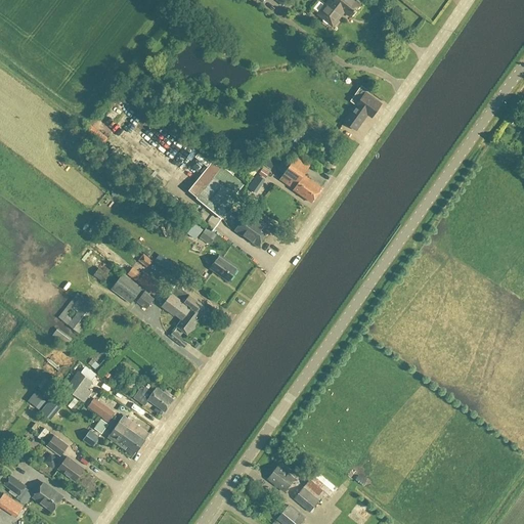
[(344,12),(343,11),(343,10),(334,3),(330,0),(318,14),(323,19),(323,22),(326,25),(330,24),(333,27),(344,12)]
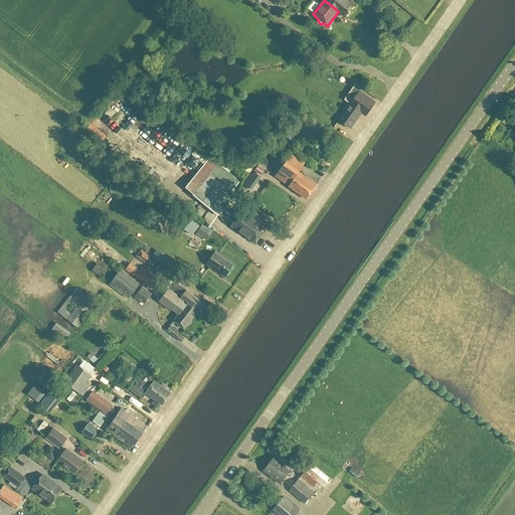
[(338,12),(344,17),(354,5),(348,1),(348,0),(329,0),(328,3),(337,10),(337,11),(338,12)]
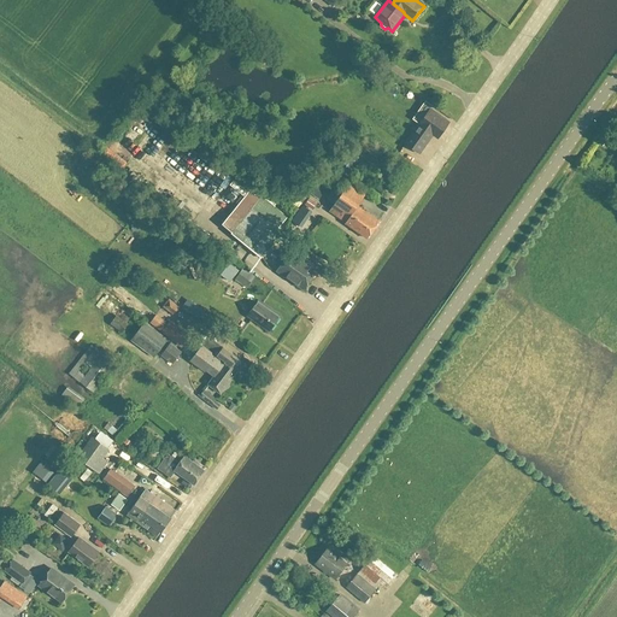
[(439,139),(450,123),(430,110),(434,106),(427,101),(422,107),(429,112),(406,145),(419,154),(429,141),(423,137),(428,130),(439,139)]
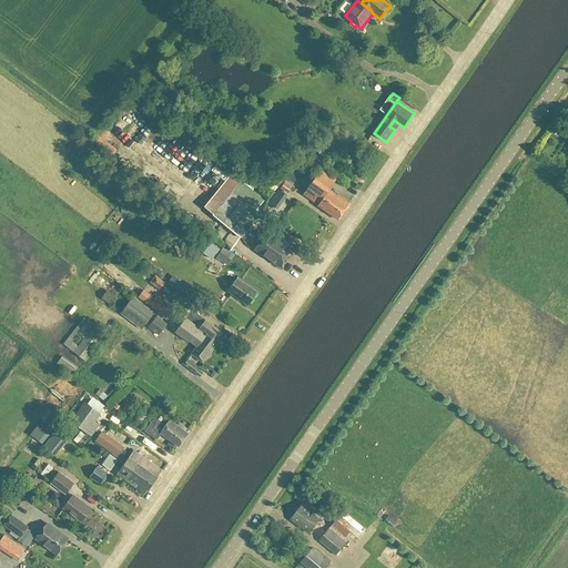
[(215,164),(212,170),(225,178),(229,173),(215,164)]
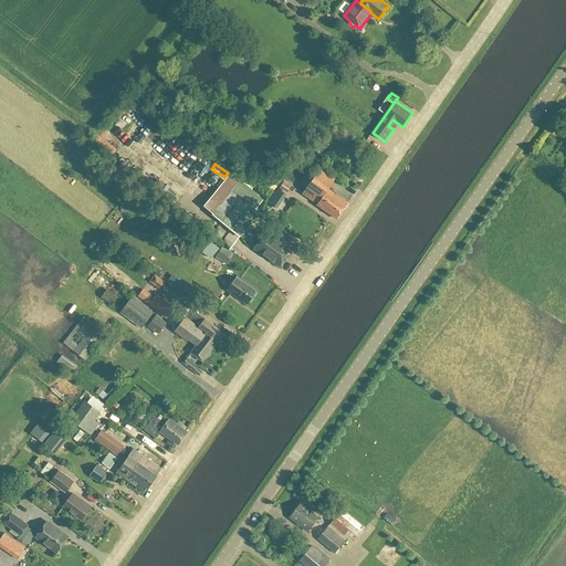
[(337,219),(348,202),(327,189),(337,176),(322,165),(302,194),(317,205),(316,205),(337,219)]
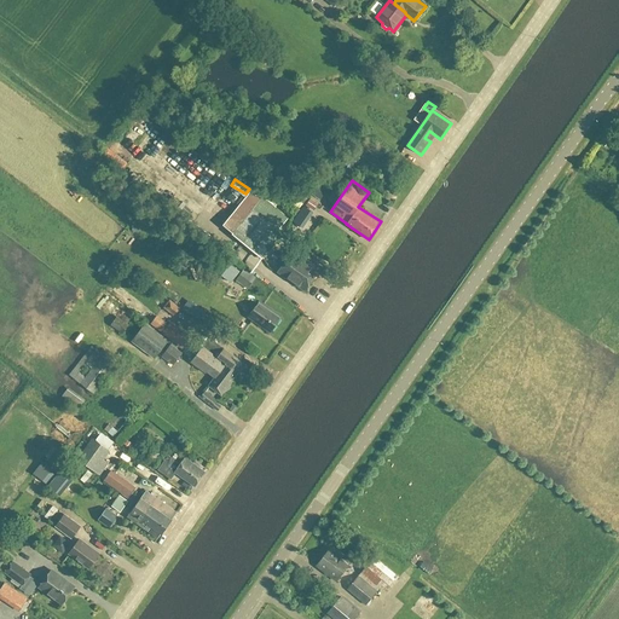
[(232,235),(264,259),(283,233),(279,230),(288,219),(261,198),(260,201),(249,192),(223,227),(232,235)]
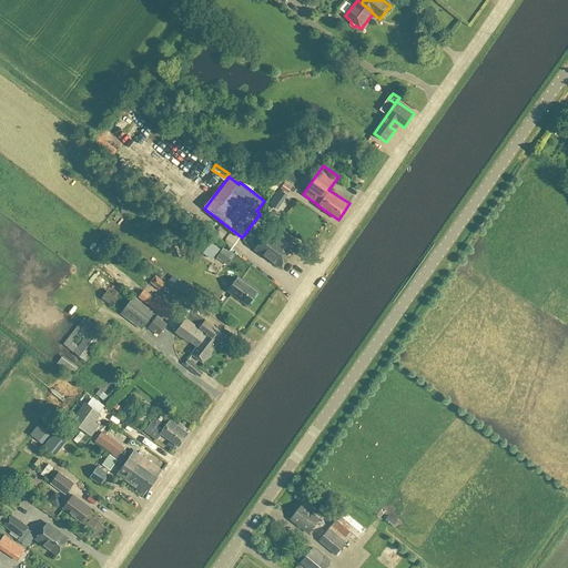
[(284,183),(277,178),(273,183),(280,190),(284,183)]
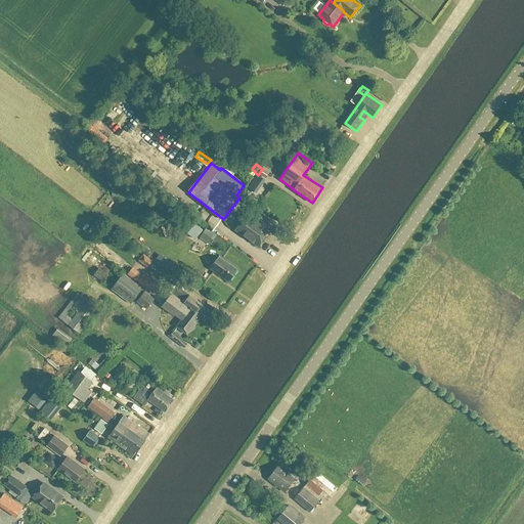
[(258,246),(264,237),(270,228),(248,213),(245,218),(238,214),(233,221),(239,225),(235,230),(258,246)]
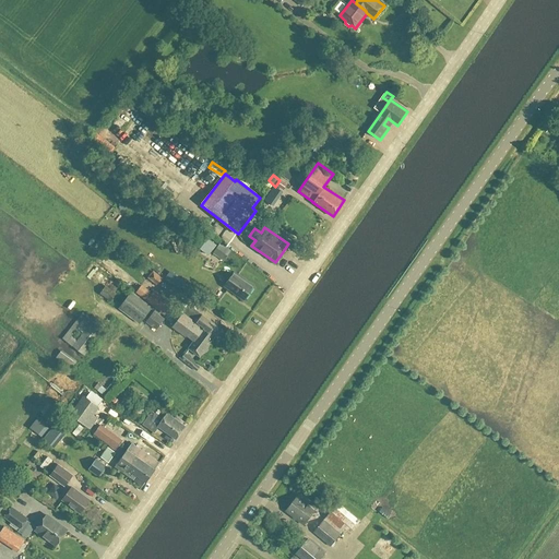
[(209,257),(217,246),(211,241),(213,239),(202,230),(200,233),(197,229),(189,239),(192,242),(192,244),(209,257)]
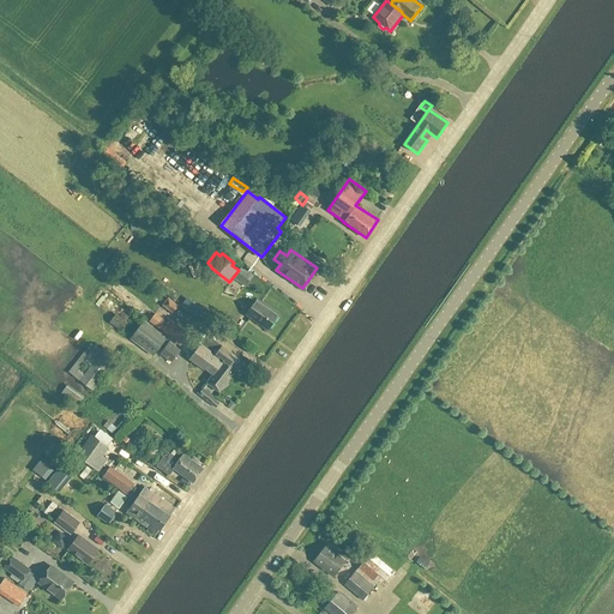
[(269,330),(280,314),(258,299),(247,314),(269,330)]
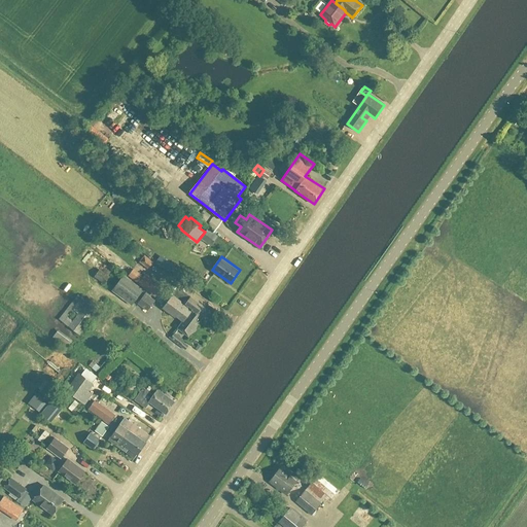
[(110,278),(99,271),(94,278),(104,286),(110,278)]
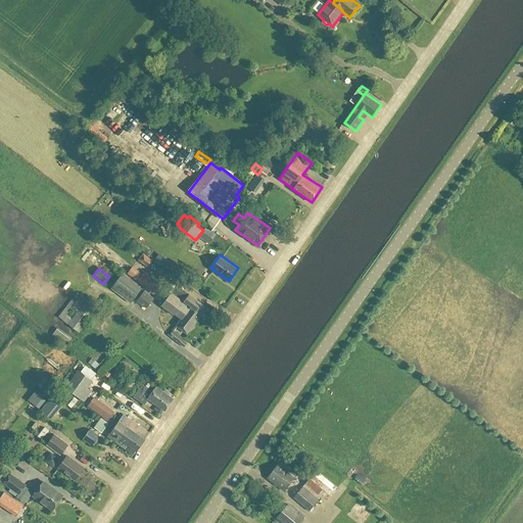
[(152,292),(161,282),(146,270),(137,279),(152,292)]
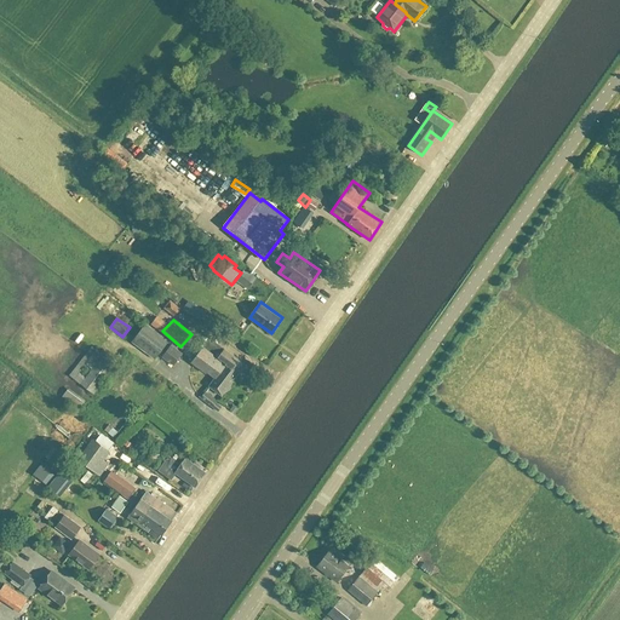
[(155,360),(168,342),(145,325),(132,342),(155,360)]
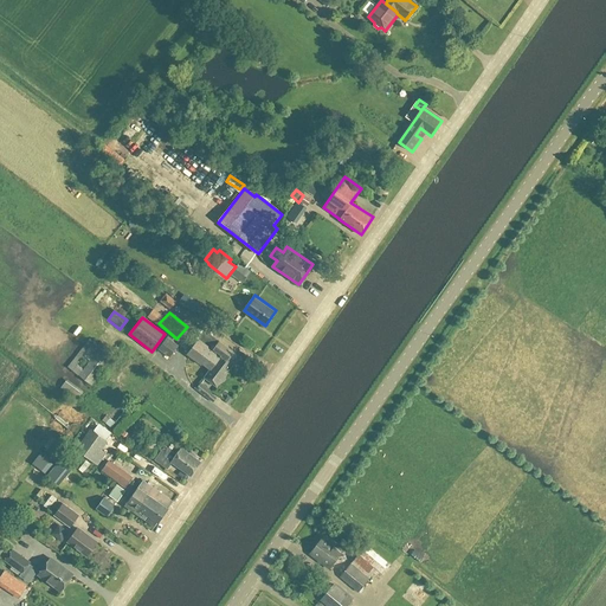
[(198,362),(198,361),(214,339),(205,331),(198,340),(188,331),(181,340),(193,348),(187,355),(198,362)]
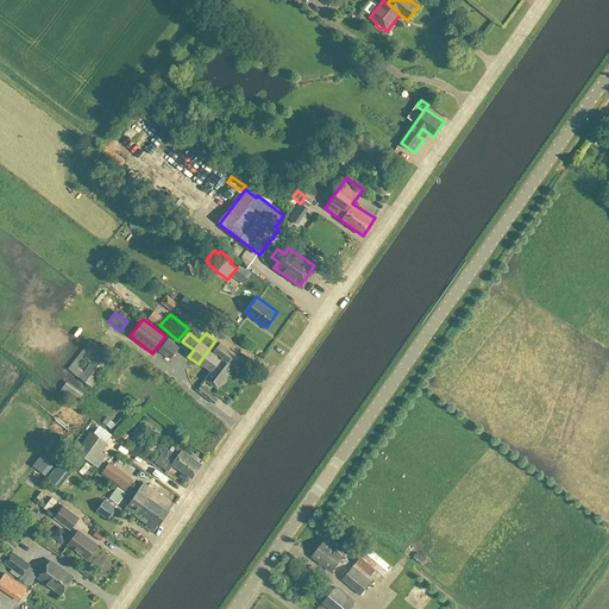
[(180,349),(168,339),(159,351),(170,359),(180,349)]
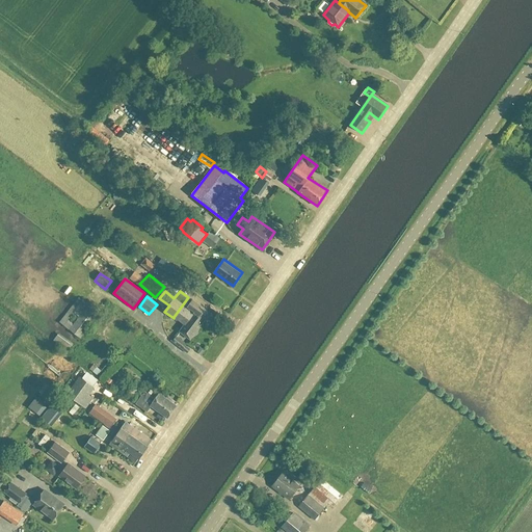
[(60,322),(80,339),(100,314),(80,297),(60,322)]
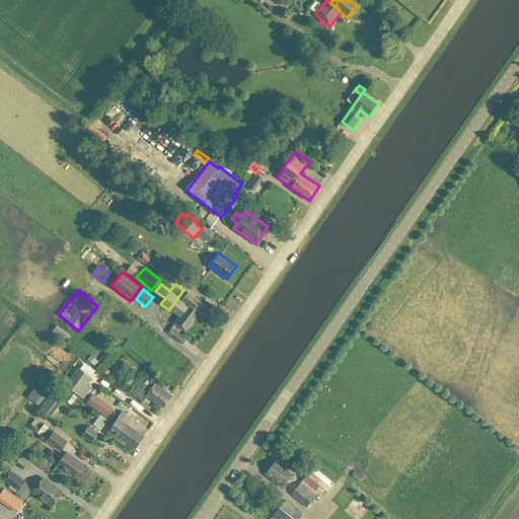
[(180,317),(190,305),(200,313),(205,305),(183,290),(169,309),(180,317)]
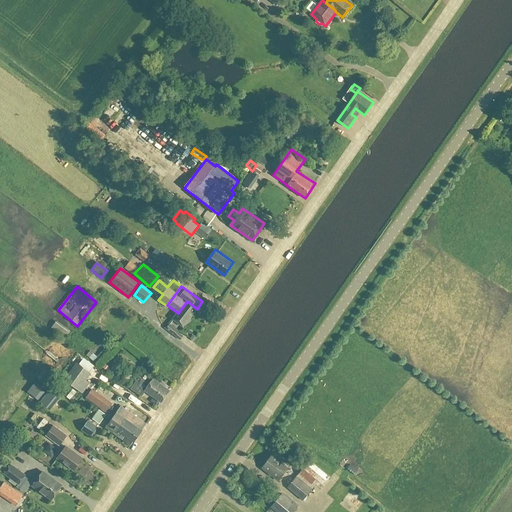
[(197,309),(187,301),(178,313),(173,319),(183,327),(186,323),(187,324),(188,323),(190,320),(191,319),(190,318),(197,309)]
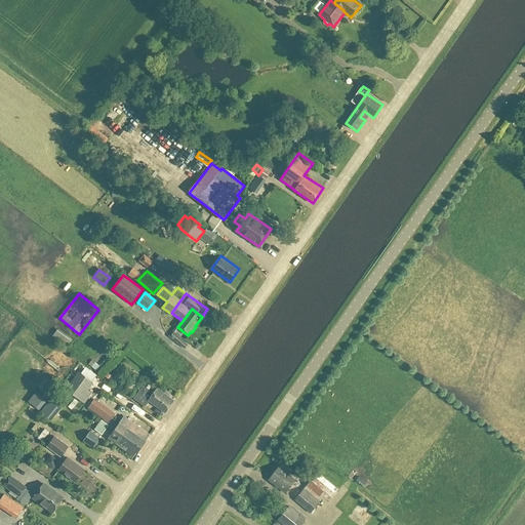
[(68,349),(72,342),(57,331),(53,337),(68,349)]
